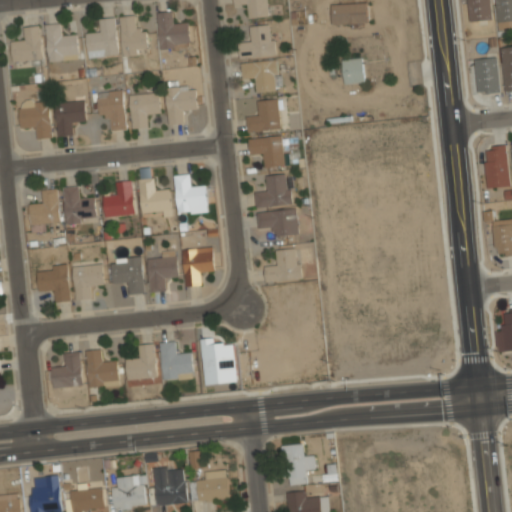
[(233,0),(233,6),(245,6),(246,16),(268,15),(266,0),(233,0)]
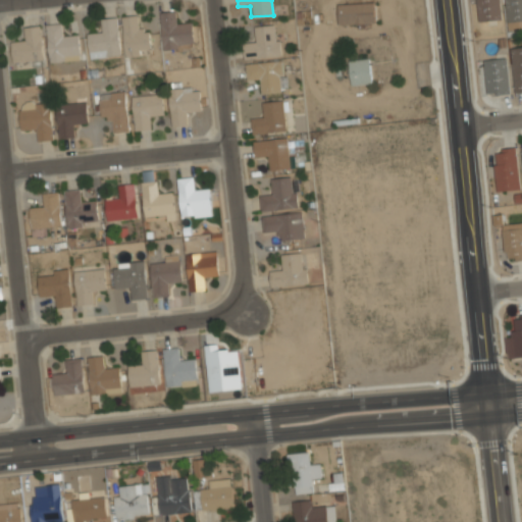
[(476,0),(478,20),(501,19),(500,0),(476,0)]
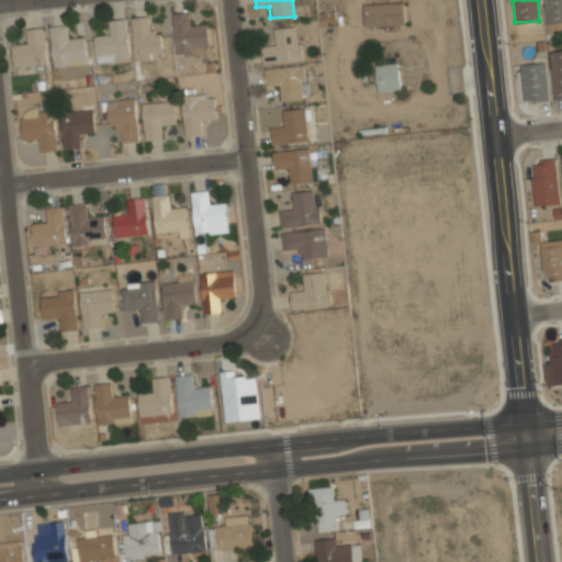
[(561,0),(542,0),(547,23),(559,21),(560,29),(561,27),(561,0)]
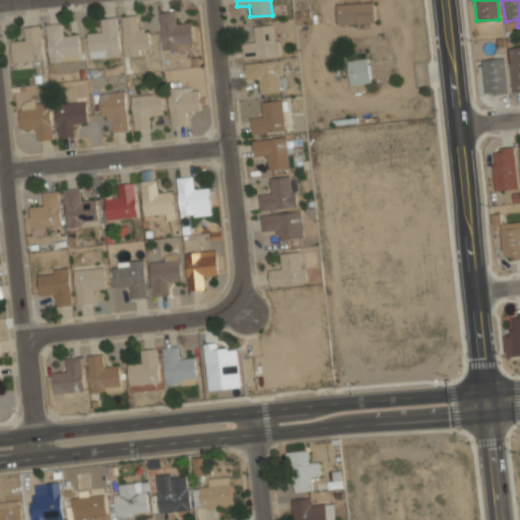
[(374,22),(374,2),(337,2),(337,22),(374,22)]
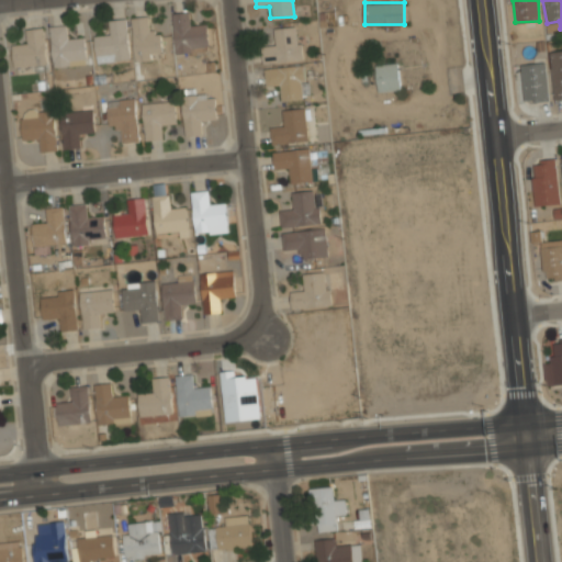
[(176,51),(208,48),(206,22),(193,22),(192,10),(172,12),(176,51)]
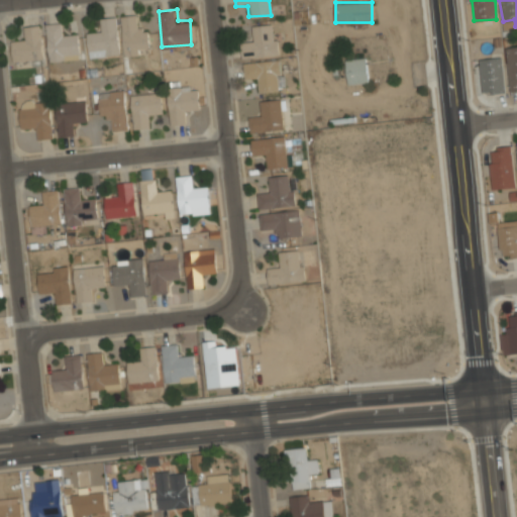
[(123,55),(149,53),(147,23),(137,23),(137,14),(121,15),(123,55)]
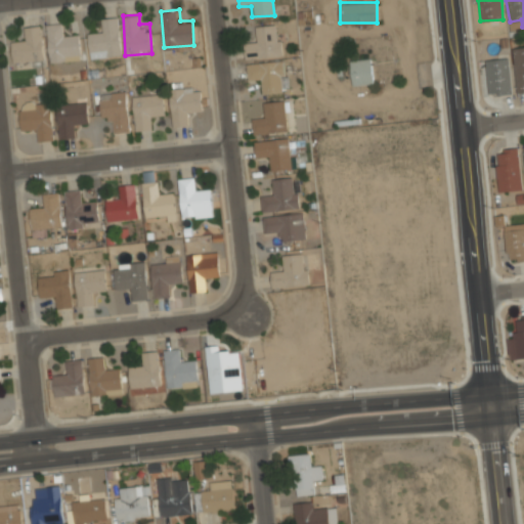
[(122,54),(118,16),(97,18),(98,29),(86,30),(90,58),(122,54)]
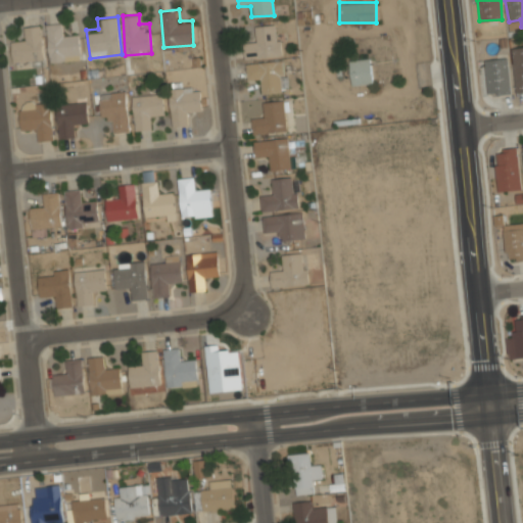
[(78,32),(67,33),(66,21),(46,24),(49,59),(80,57),(78,32)]
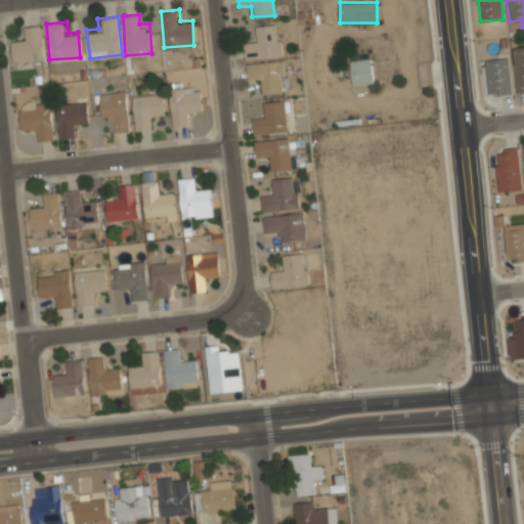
[(278,24),(254,26),(255,38),(244,39),(246,58),(281,54),(278,24)]
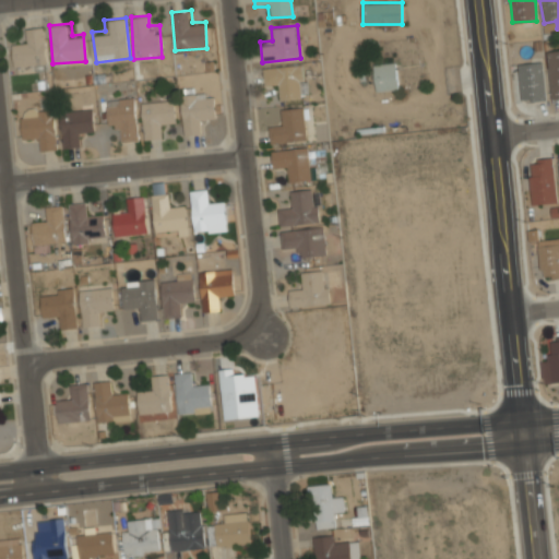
[(13,66),(47,64),(46,26),(22,27),(23,40),(13,42),(13,66)]
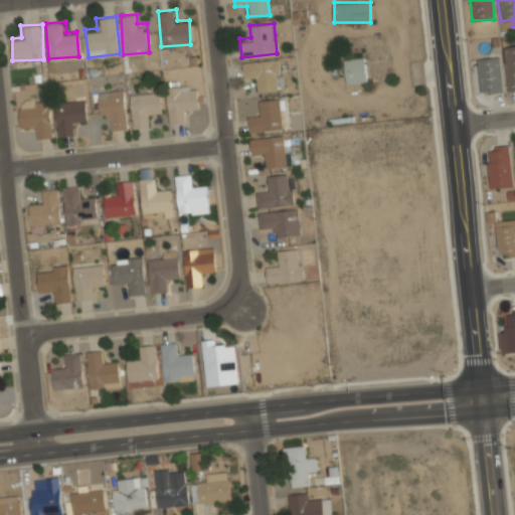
[(514,46),(504,47),(507,91),(514,90),(514,46)]
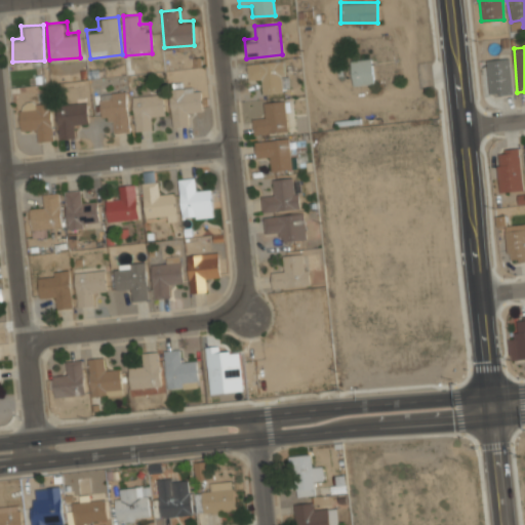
[(353,84),(373,83),(372,57),(351,58),(353,84)]
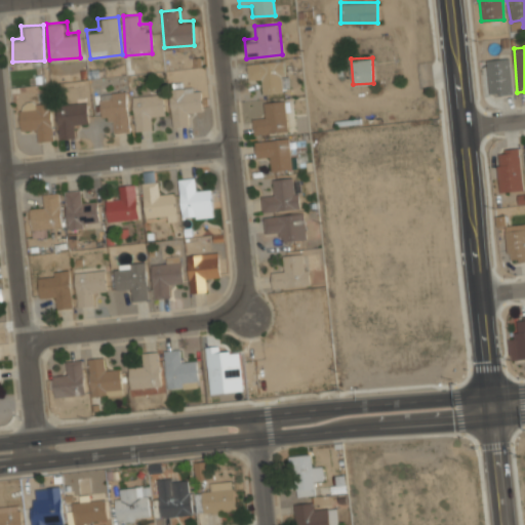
[(487,94),(511,94),(510,58),(486,59),(487,94)]
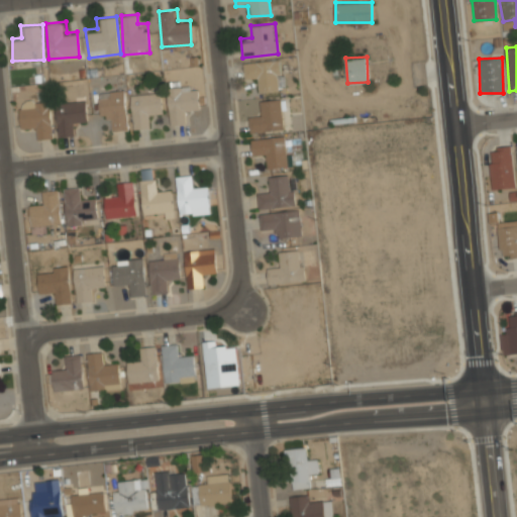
[(243,61),(244,79),(256,78),(257,92),(281,91),(280,60),(243,61)]
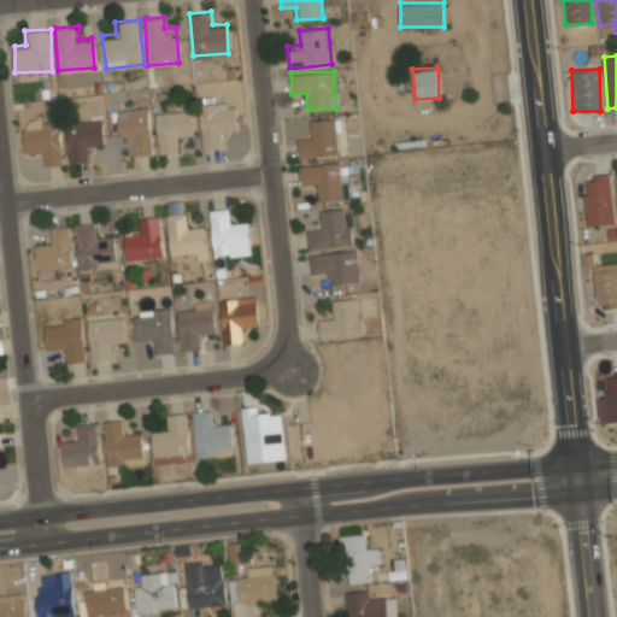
[(203,148),(227,147),(225,134),(238,133),(235,100),(199,103),(203,148)]
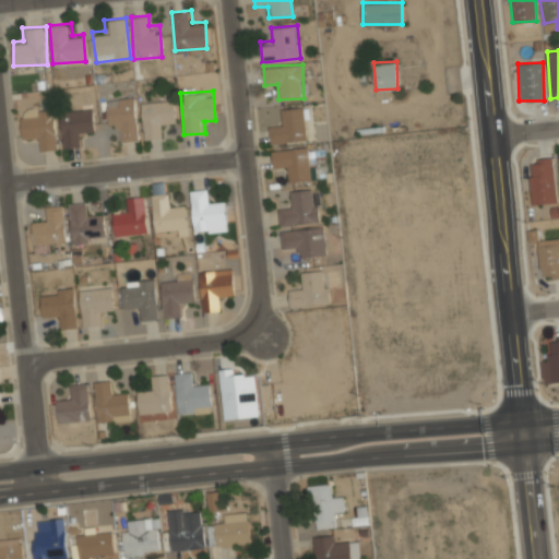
[(109,133),(122,132),(122,141),(139,140),(134,96),(106,98),(109,133)]
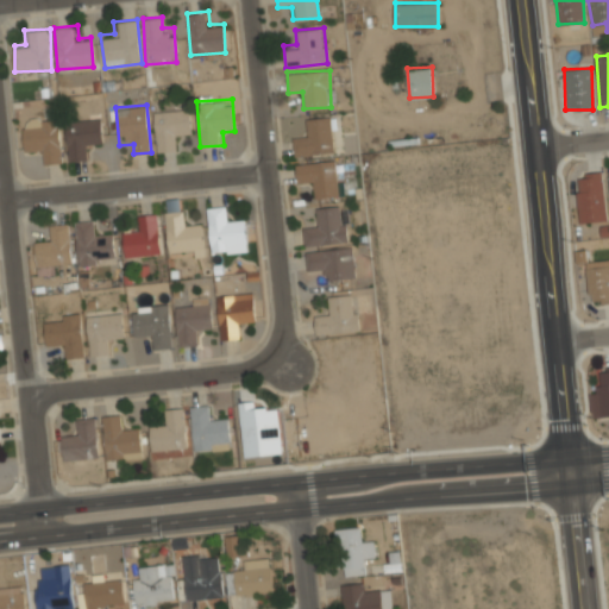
[(180,135),(192,135),(190,107),(154,110),(156,151),(181,150),(180,135)]
